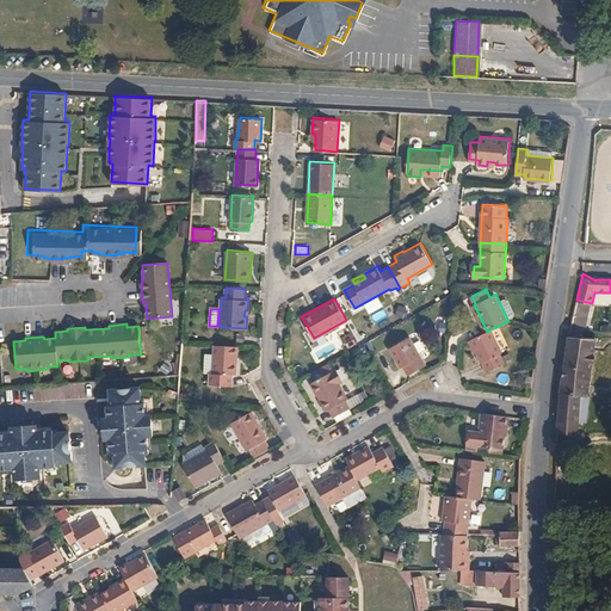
[(347,327),(309,349),(319,364),(356,343),(347,327)]
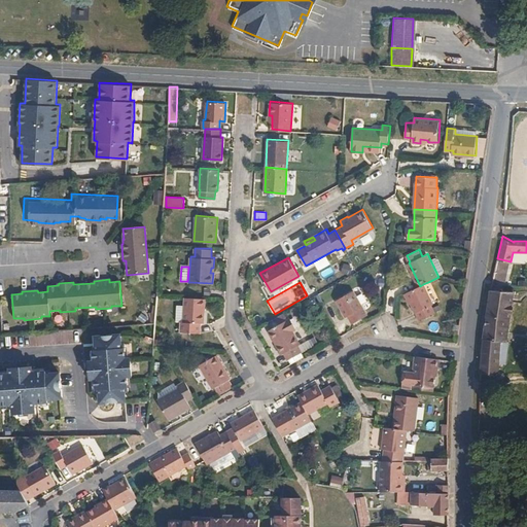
[(420,286),(407,292),(420,319),(434,312),(431,305),(433,304),(423,284),(420,286)]
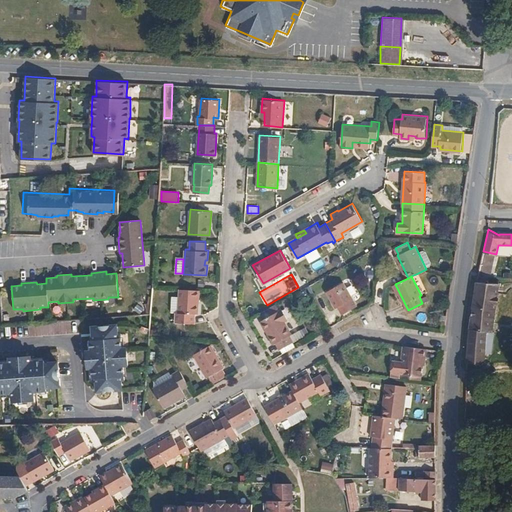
[(468,329),(469,329),(486,331),(493,332),(495,317),(487,316),(488,309),(496,310),(499,285),(501,285),(502,283),(500,283),(500,281),(498,281),(498,283),(489,282),(489,281),(487,281),(486,282),(477,282),(476,281),(475,281),(475,283),(477,284),(475,294),(474,294),(473,295),(475,296),(473,306),(472,306),(472,308),(471,318),(470,318),(470,320),(471,320),(470,327),(468,327),(468,329)]
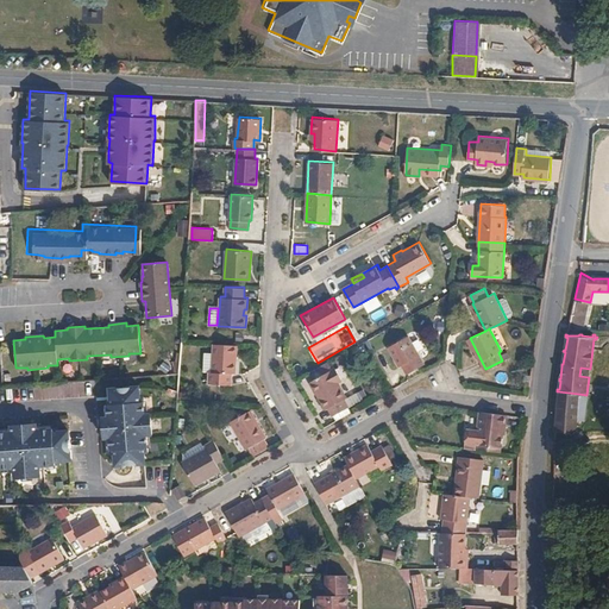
[(424,363),(408,336),(389,346),(399,365),(402,363),(408,372),(424,363)]
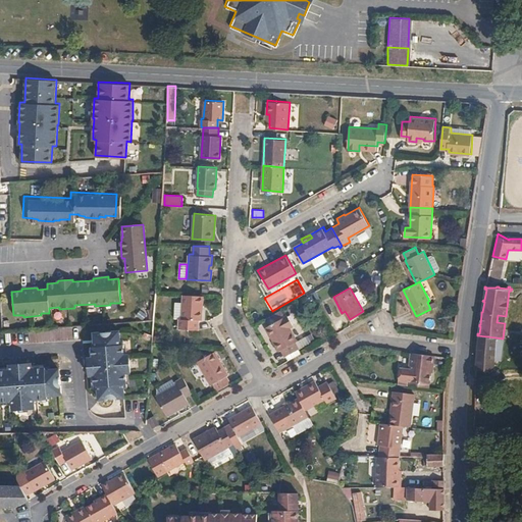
[(200,319),(202,295),(183,294),(181,318),(179,318),(178,328),(197,329),(198,319),(200,319)]
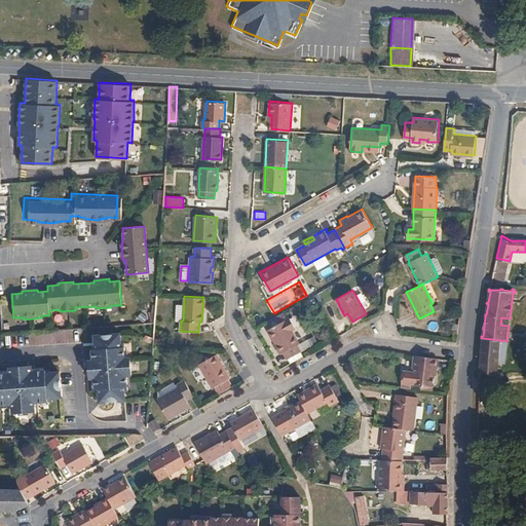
[(295,328),(290,317),(267,330),(280,352),(284,351),(288,359),(300,350),(297,344),(299,343),(292,330),(295,328)]
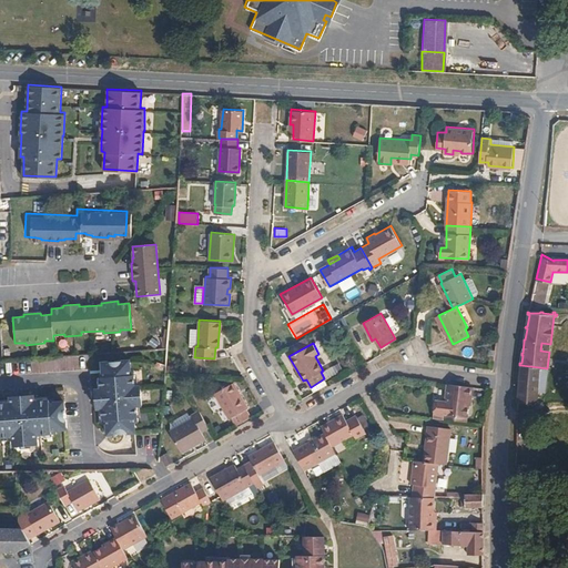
[(540,351),(549,352),(550,344),(541,343),(540,351)]
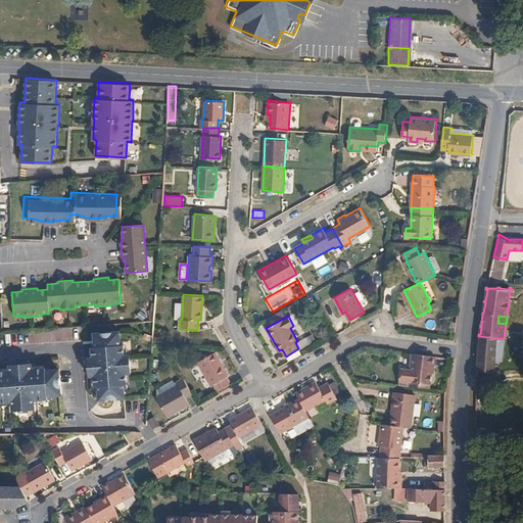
[(98,398),(124,398),(124,387),(126,387),(125,373),(130,373),(129,355),(124,355),(123,341),(120,341),(120,331),(115,331),(111,332),(94,333),(94,343),(92,343),(93,358),(93,366),(88,367),(89,375),(94,375),(95,389),(97,389),(98,398)]
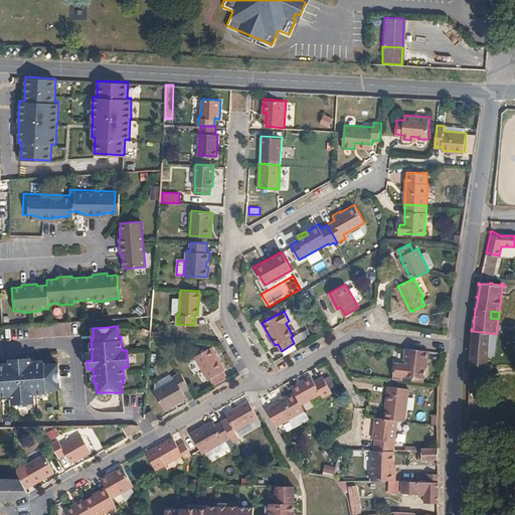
[(470,352),(488,354),(489,333),(472,331),(470,352)]
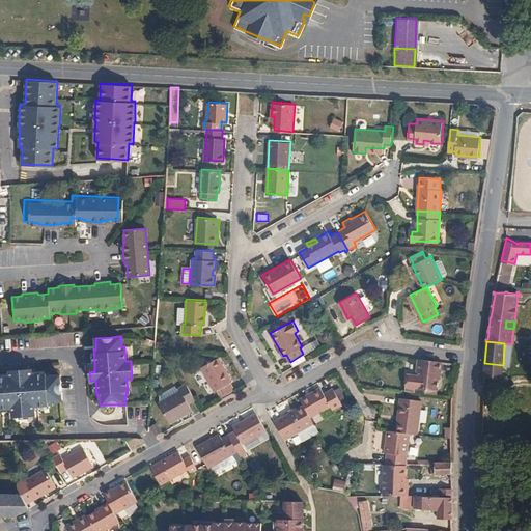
[(201,363),(202,365),(215,359),(213,356),(201,363)]
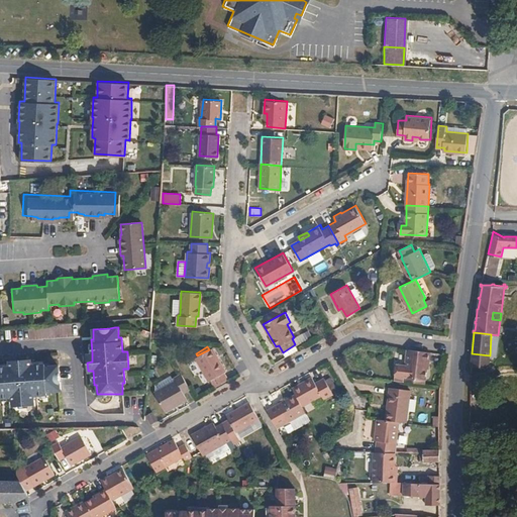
[(209,349),(197,355),(195,356),(208,381),(211,379),(215,386),(228,379),(224,372),(225,371),(213,347),(209,349)]
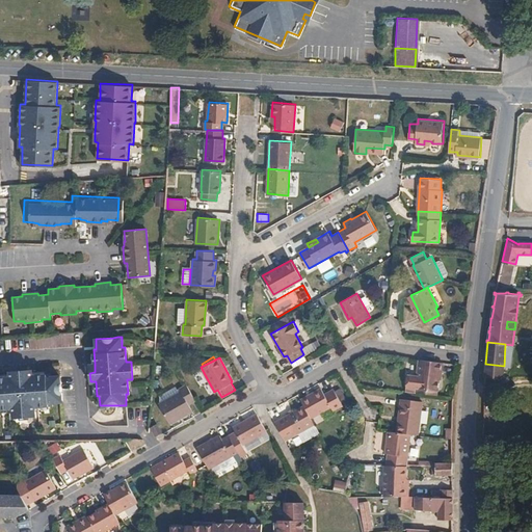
[(443,363),(419,360),(418,376),(408,375),(407,387),(437,390),(440,372),(442,372),(443,363)]
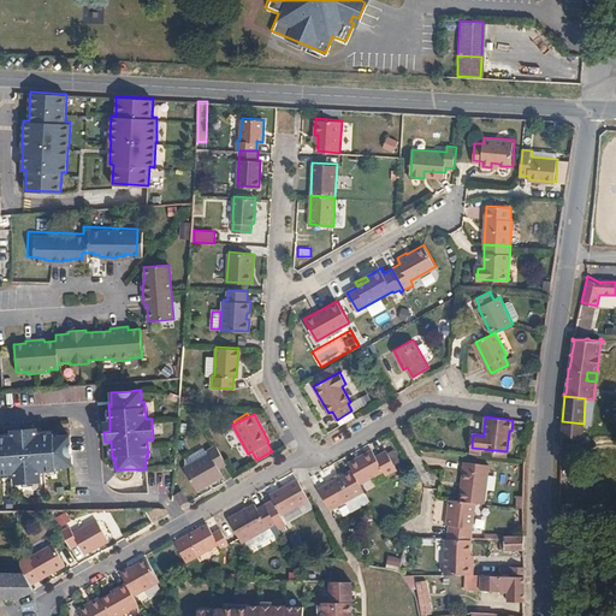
[(562,421),(562,437),(584,438),(584,424),(562,421)]
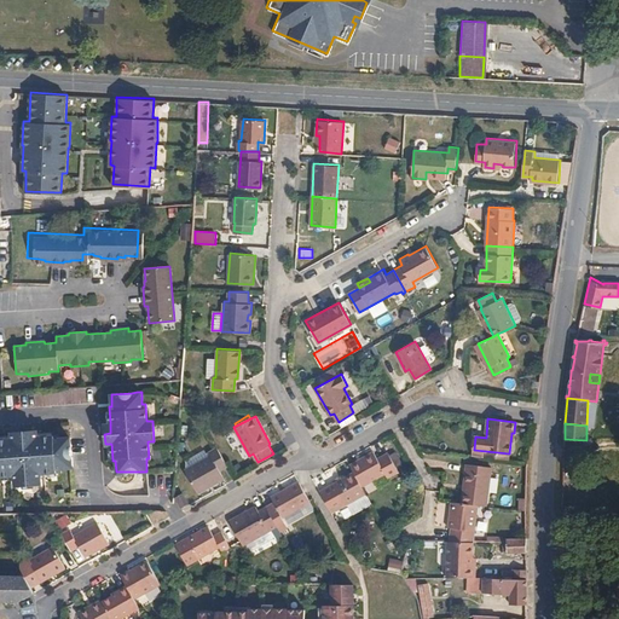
[(10,437),(0,437),(0,474),(13,474),(13,485),(38,482),(38,473),(58,472),(58,469),(70,468),(68,438),(57,438),(56,434),(35,435),(34,429),(19,431),(21,437),(10,437)]
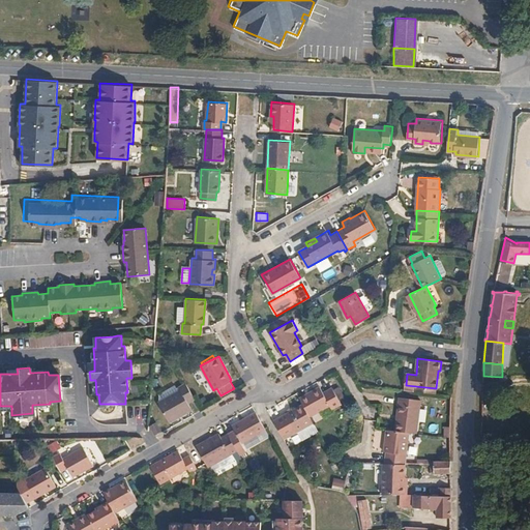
[(169,421),(190,409),(188,402),(194,399),(184,382),(178,386),(179,389),(157,402),(169,421)]
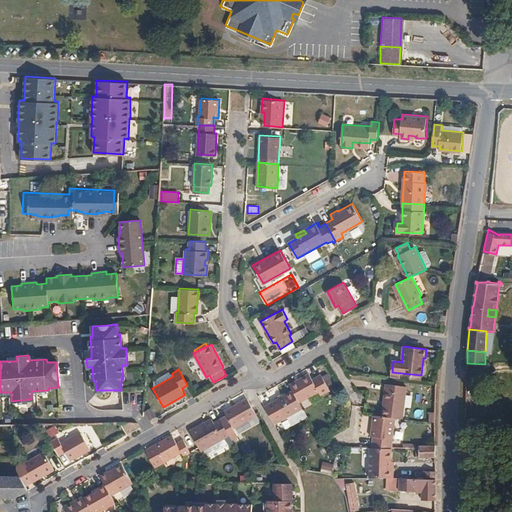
[(292,390),(299,402),(318,391),(320,394),(330,389),(321,374),(312,379),(309,373),(289,384),(292,390)]
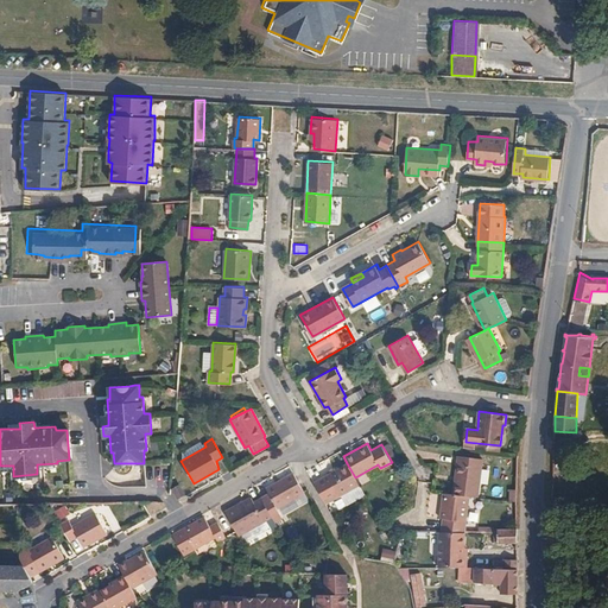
[(454,494),(468,495),(477,496),(482,458),(458,455),(457,463),(460,463),(457,482),(455,482),(454,494)]
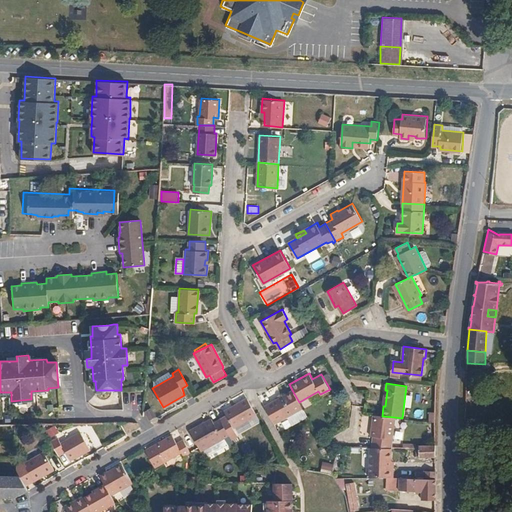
[(265,406),(274,423),(302,408),(299,402),(292,390),(265,406)]
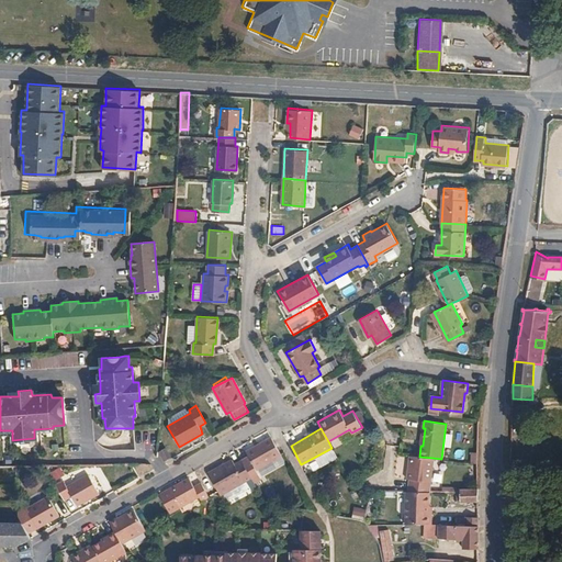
[(143,433),(143,450),(158,450),(158,433),(143,433)]
